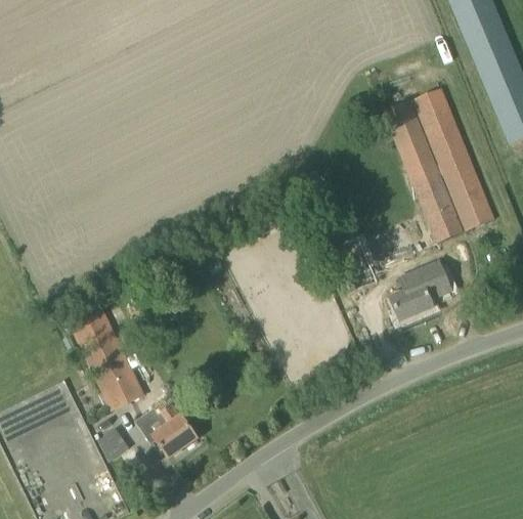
[(522,73),(492,0),(450,0),(511,143),(522,137),(522,73)]
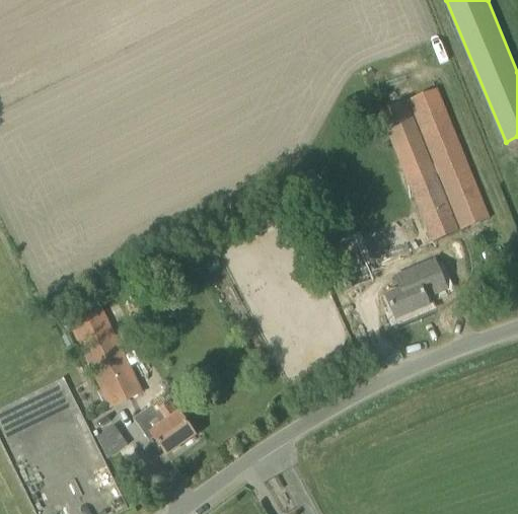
[(438,86),(410,97),(435,161),(433,163),(407,98),(380,109),(432,238),(459,227),(436,170),(439,169),(461,226),(489,216),(438,86)]
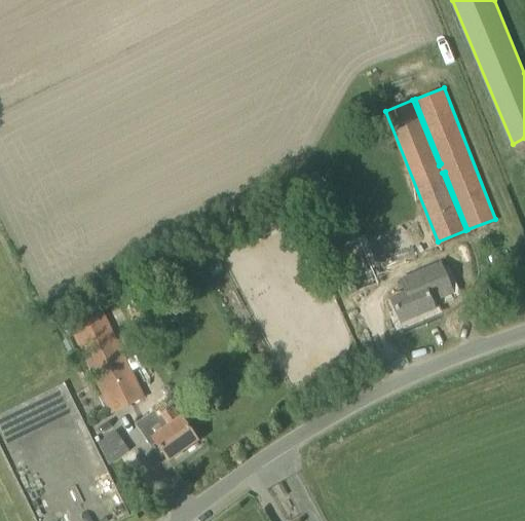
[(361,236),(332,249),(349,293),(378,282),(361,236)]
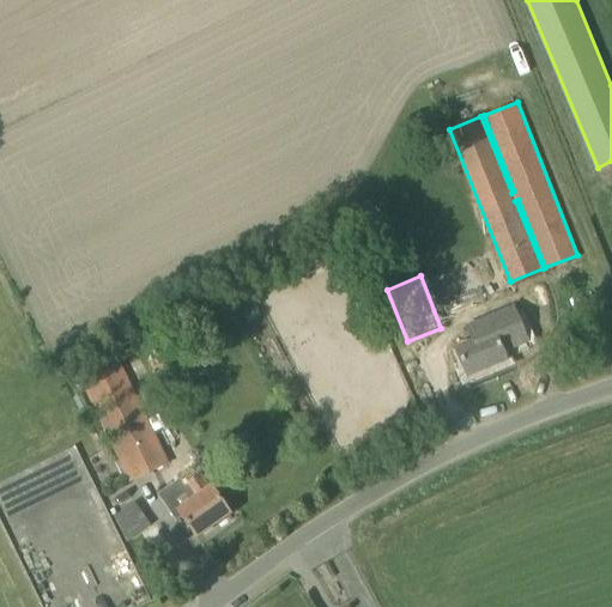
[(473,338),(456,345),(459,350),(468,372),(507,357),(503,347),(528,337),(514,303),(467,323),(473,338)]
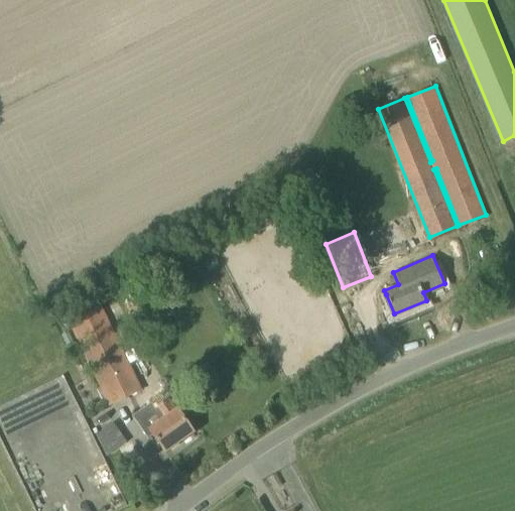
[(159,304),(144,310),(147,320),(163,313),(159,304)]
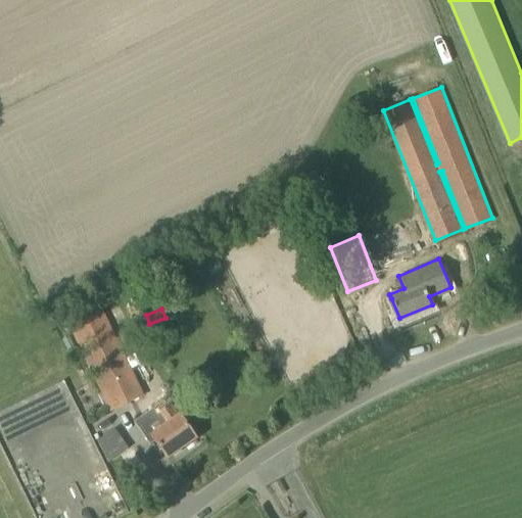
[(142,390),(103,310),(74,324),(112,405),(142,390)]
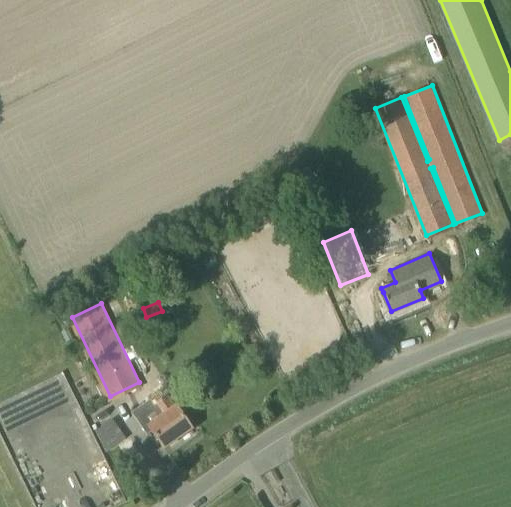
[(181,410),(167,392),(154,402),(162,413),(148,423),(165,446),(193,426),(181,410)]
